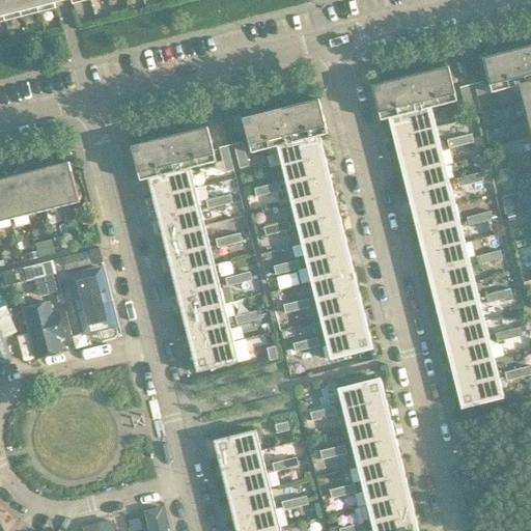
[(18,0),(0,0),(0,1),(4,17),(21,12),(18,0)]
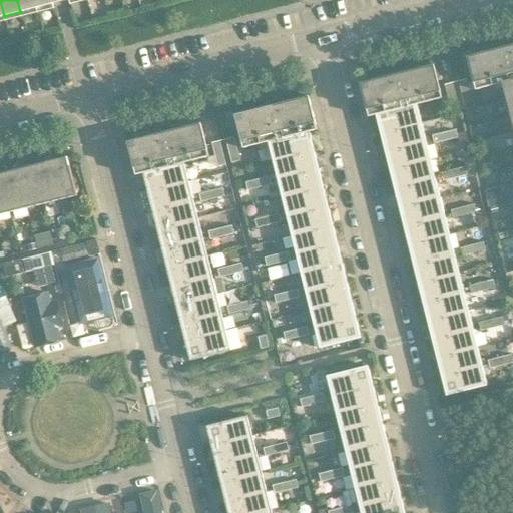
[(34,0),(17,0),(20,12),(36,8),(34,0)]
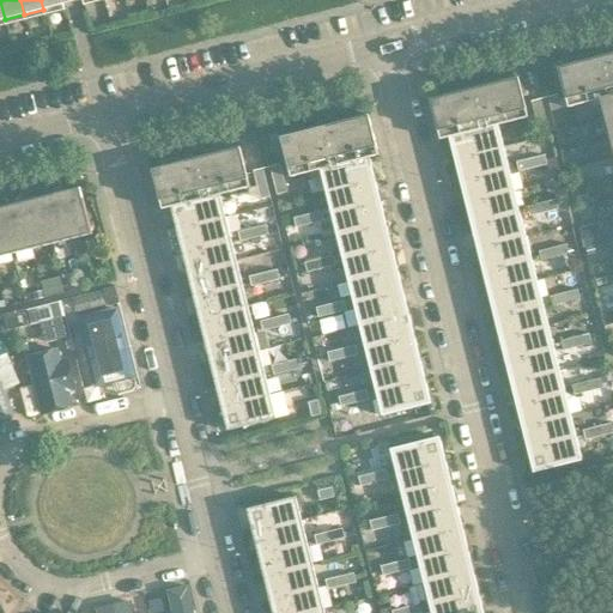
[(62,0),(41,0),(43,10),(65,5),(62,0)]
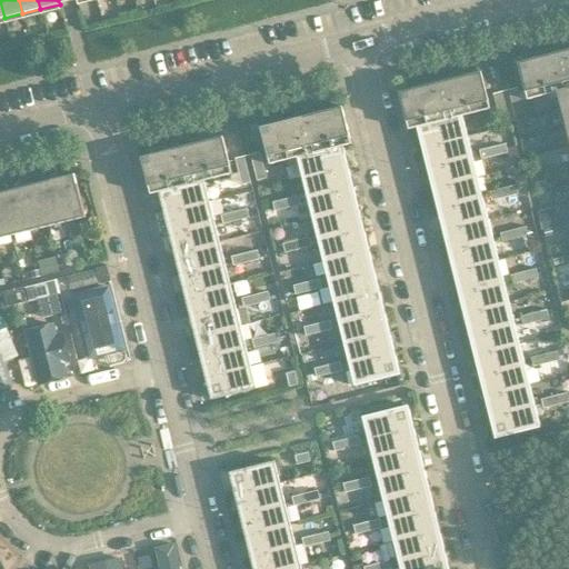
[(568,49),(517,63),(527,100),(557,93),(557,92),(568,88),(568,49)]
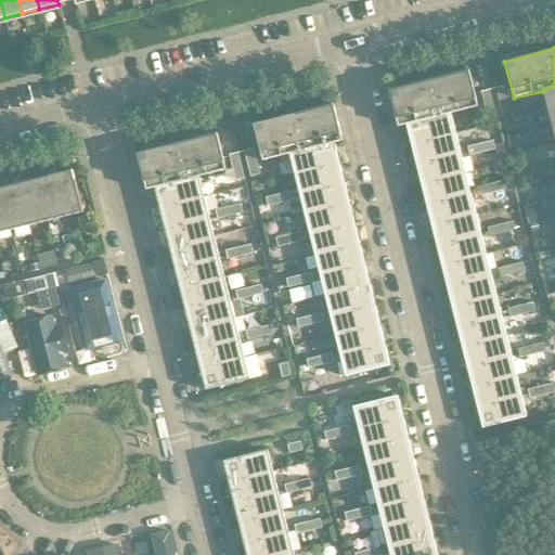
[(389,91),(398,127),(407,125),(450,113),(451,114),(478,107),(468,71),(389,91)]
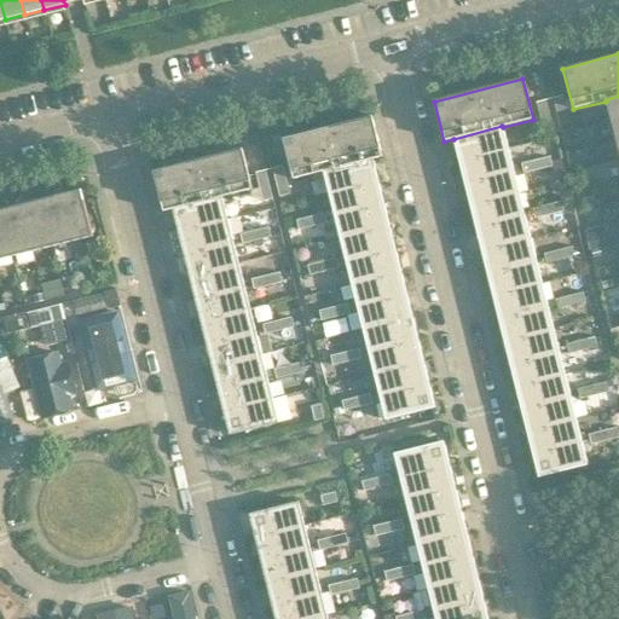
[(562,96),(553,98),(556,113),(566,110),(562,96)]
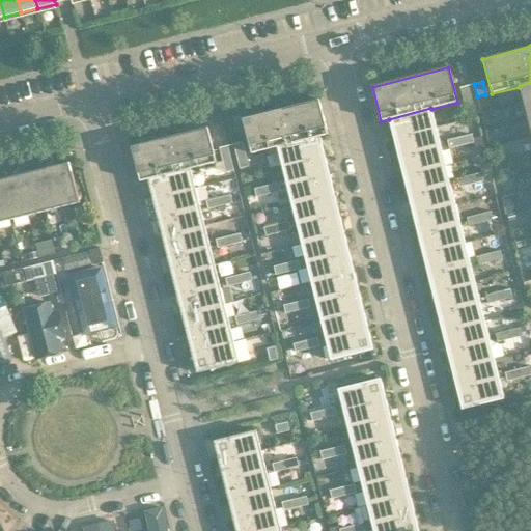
[(530,82),(520,86),(520,87),(524,103),(530,101),(530,82)]
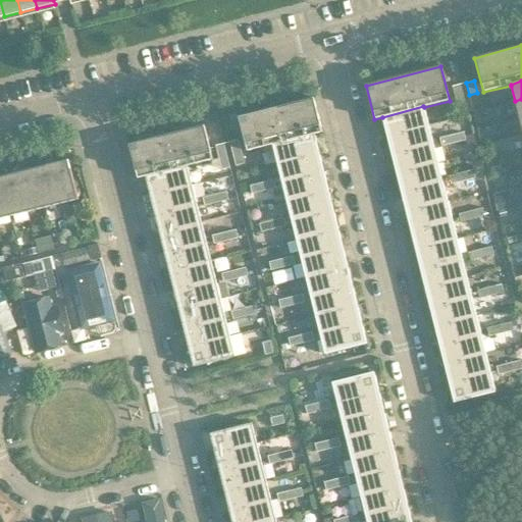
[(460,85),(452,87),(455,99),(463,97),(460,85)]
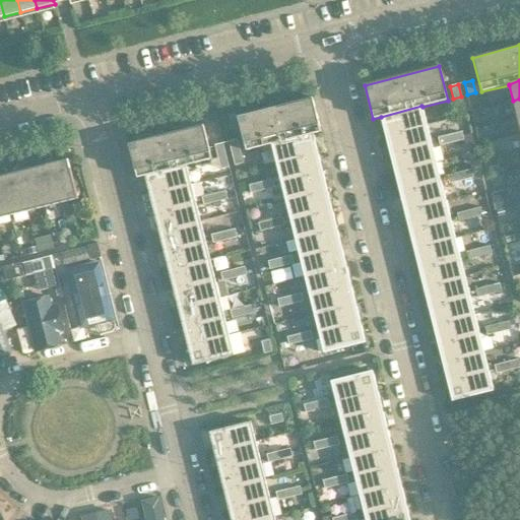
[(461,96),(453,99),(456,110),(464,108),(461,96)]
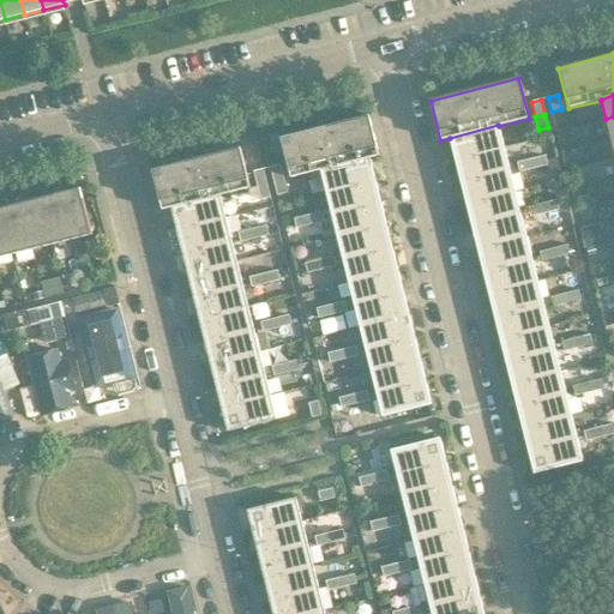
[(290,178),(320,170),(320,169),(369,156),(369,158),(379,156),(368,115),(281,138),(290,178)]
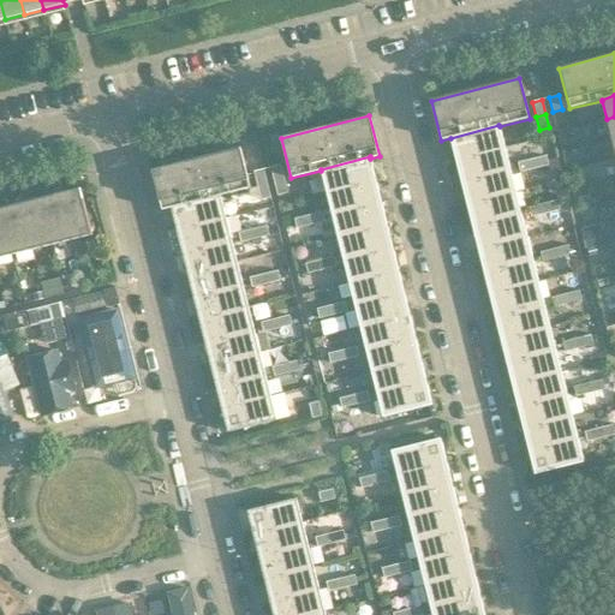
[(451,138),(455,160),(505,148),(500,126),(499,125),(451,138)]
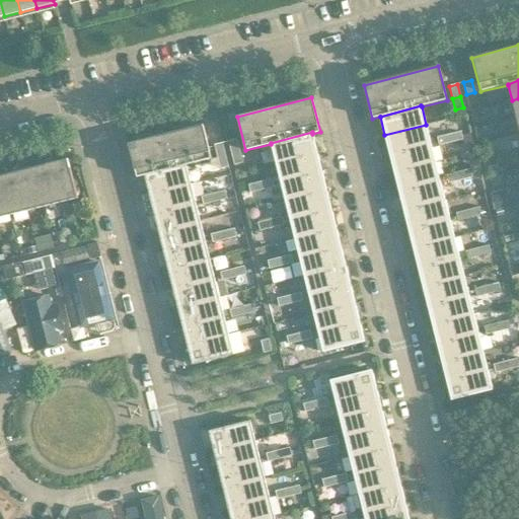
[(137,177),(144,176),(144,175),(186,164),(186,165),(211,159),(203,125),(128,144),(137,177)]
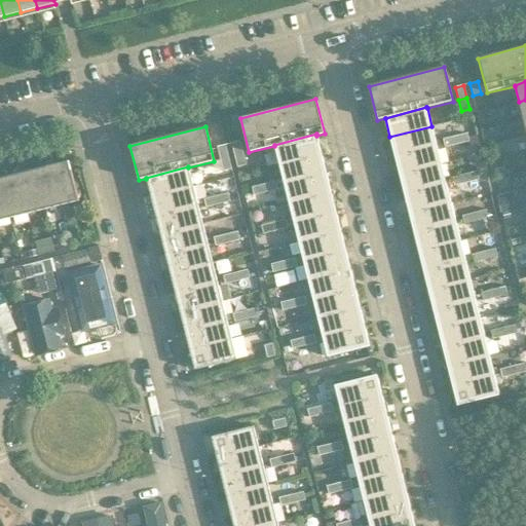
[(431,126),(389,137),(395,156),(437,145),(431,126)]
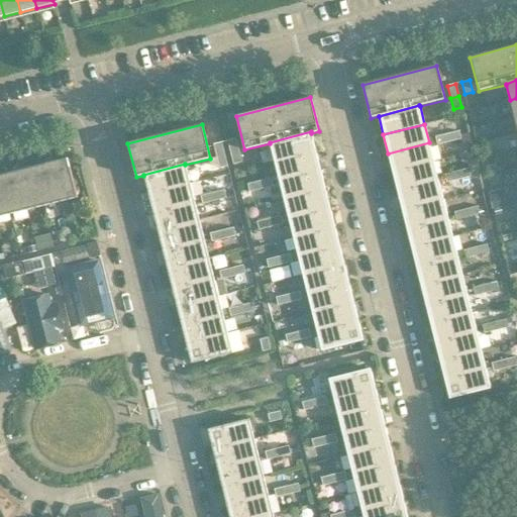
[(270,142),(270,143),(275,162),(316,151),(311,133),(311,131),(270,142)]
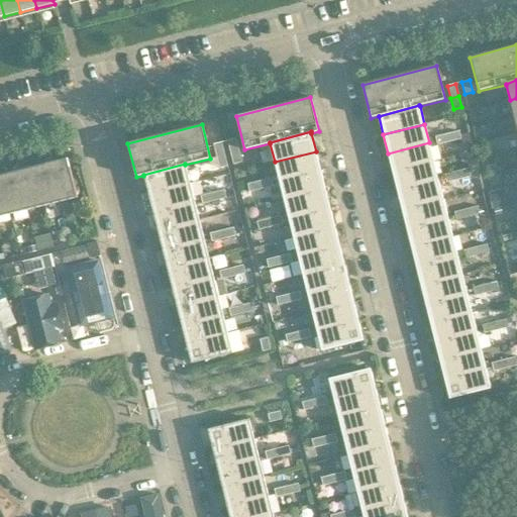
[(468,133),(459,135),(458,131),(447,134),(449,142),(460,139),(461,144),(471,142),(468,133)]
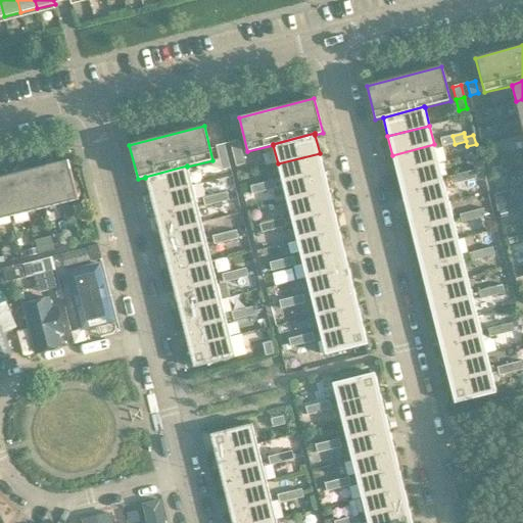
[(440,139),(441,143),(442,147),(455,144),(453,136),(440,139)]
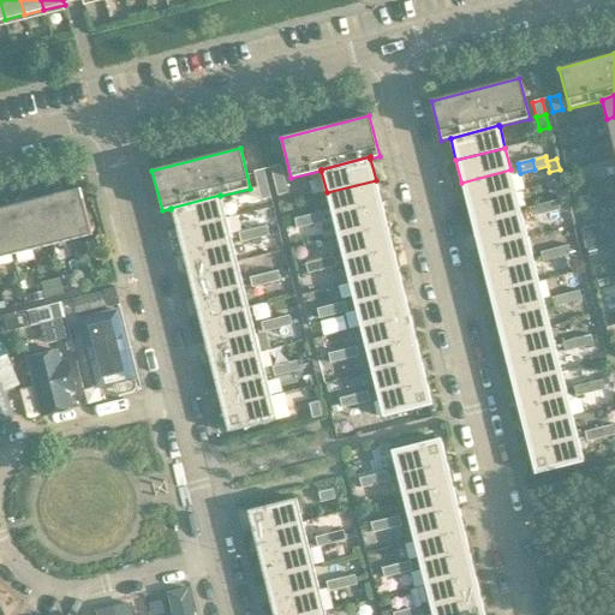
[(280,166),(270,168),(274,181),(284,179),(280,166)]
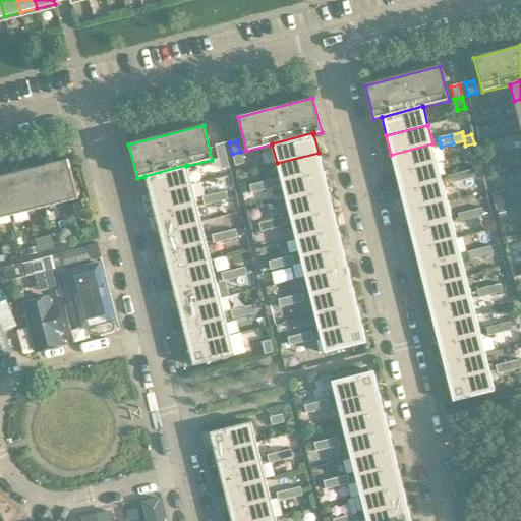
[(215,146),(218,158),(226,156),(223,143),(215,146)]
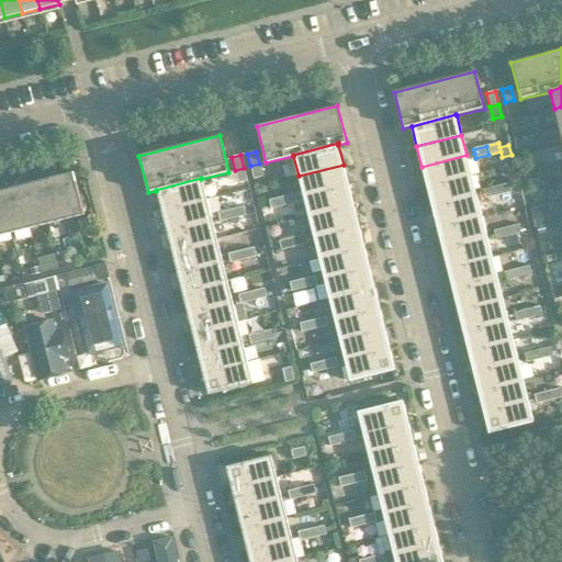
[(467,155),(422,167),(427,188),(472,176),(467,155)]
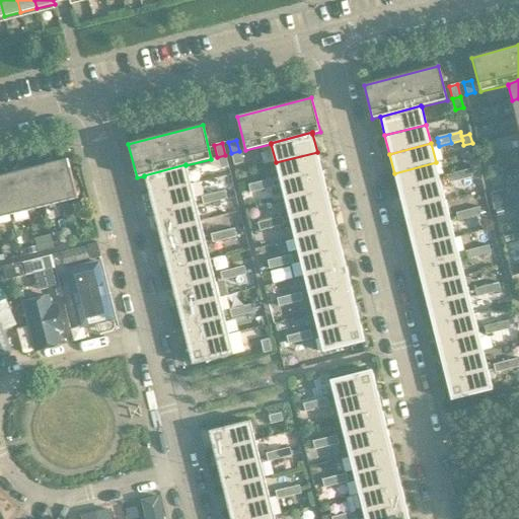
[(239,151),(231,153),(234,165),(242,163),(239,151)]
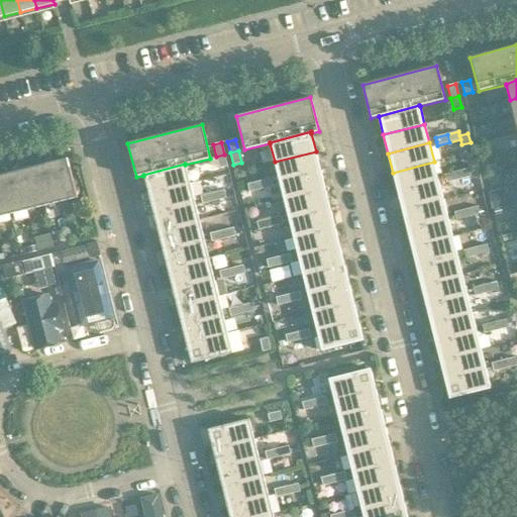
[(316,151),(275,162),(279,181),(320,171),(316,151)]
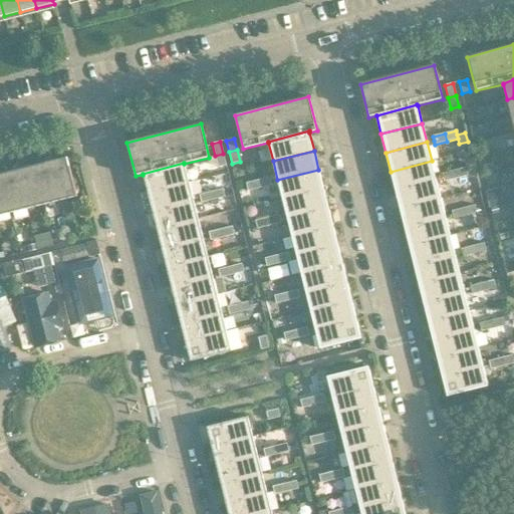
[(223,154),(215,156),(218,167),(226,166),(223,154)]
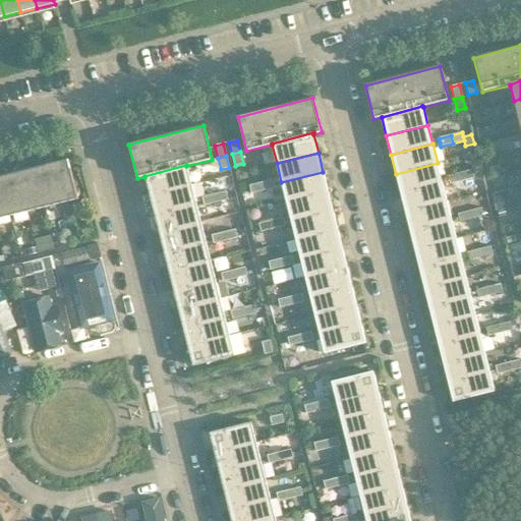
[(68,160),(51,164),(60,204),(78,199),(68,160)]
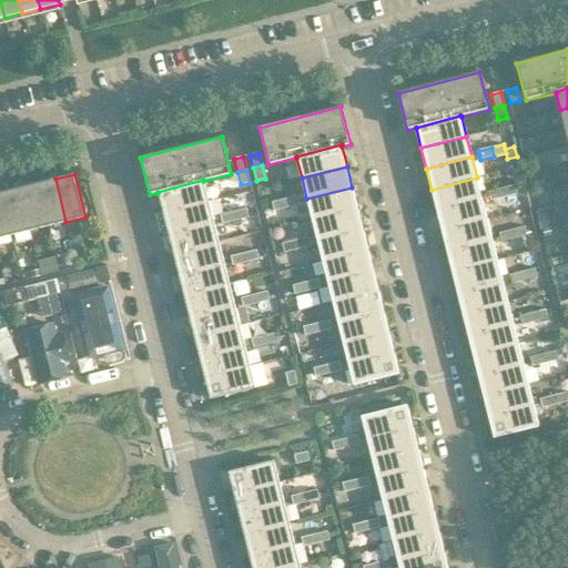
[(477,178),(432,190),(436,210),(482,199),(477,178)]
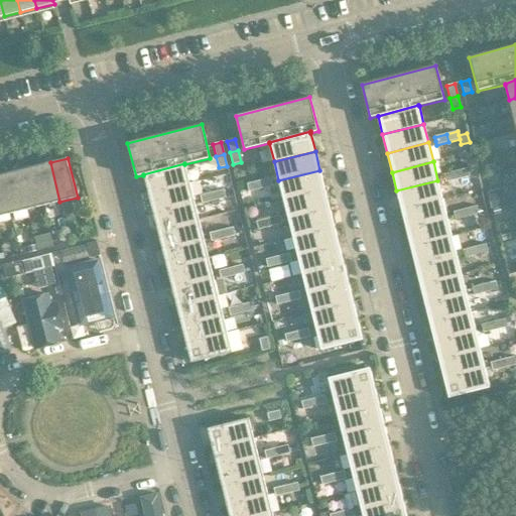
[(50,162),(33,166),(43,206),(59,202),(50,162)]
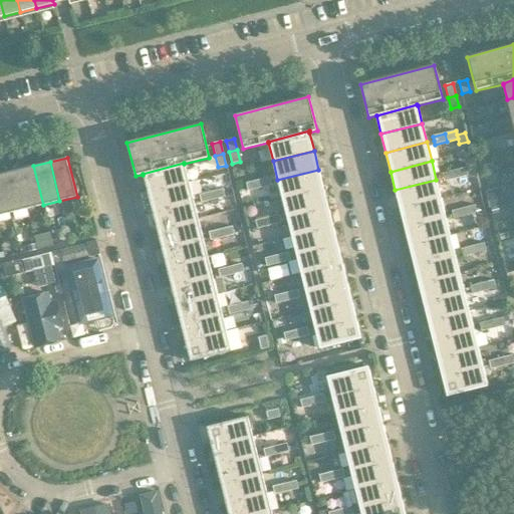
[(143,174),(143,175),(148,193),(189,183),(184,164),(184,163),(143,174)]
